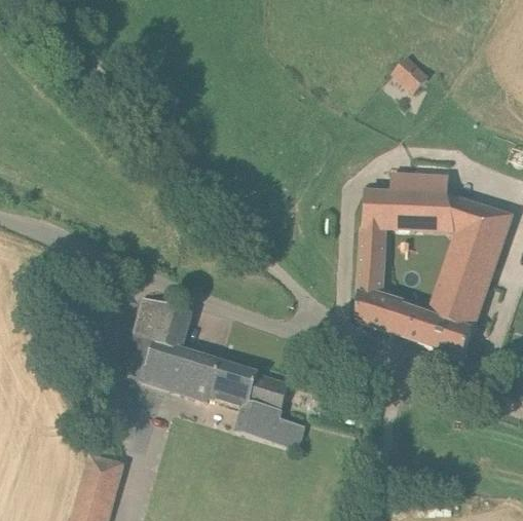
[(410,57),(394,72),(415,94),(432,76),(410,57)]
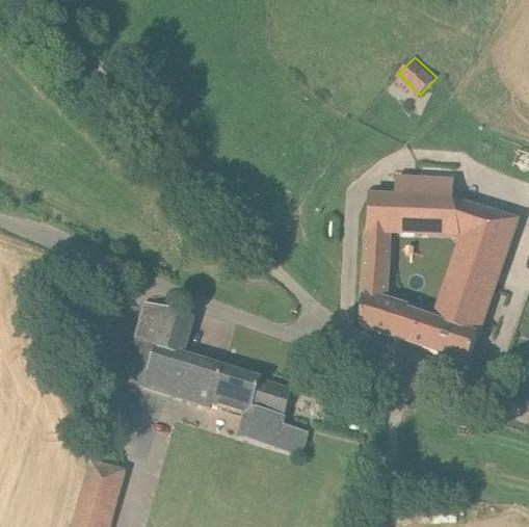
[(369,230),(391,231),(446,233),(464,234),(450,277),(437,319),(446,322),(479,335),(499,277),(519,218),(487,208),(456,196),(457,181),(446,180),(418,179),(398,177),(397,195),(372,194),(371,194),(369,230)]
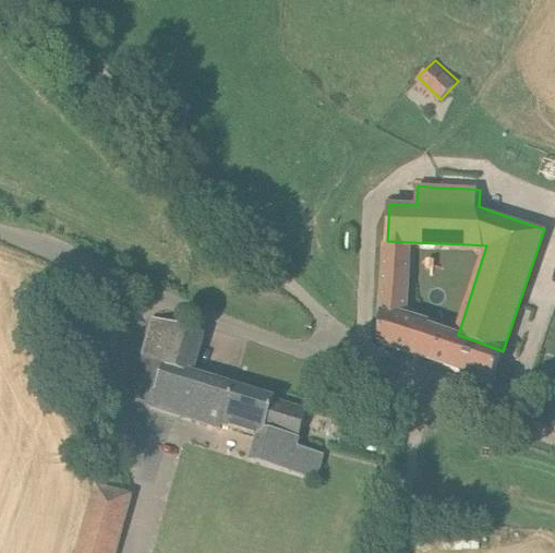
[(382,337),(419,351),(426,325),(414,322),(414,314),(407,311),(410,242),(387,241),(382,337)]
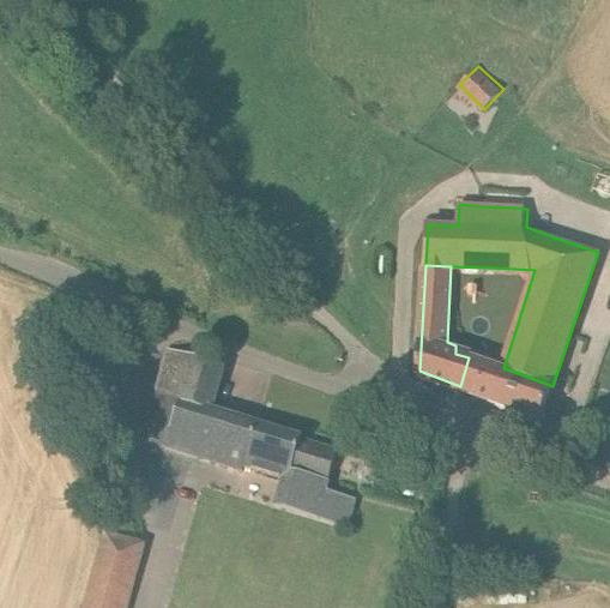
[(211,405),(225,365),(170,345),(140,431),(243,464),(245,462),(285,475),(277,504),(348,523),(356,495),(328,487),(340,449),(303,437),(303,435),(211,405)]
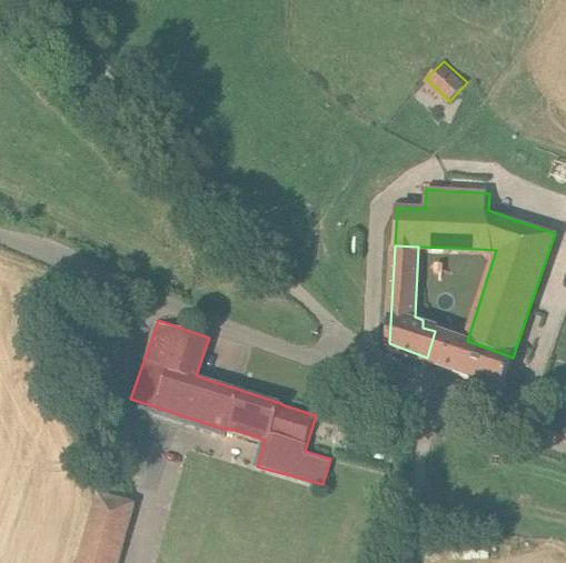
[(427,358),(426,359),(440,364),(477,376),(503,385),(504,383),(507,384),(508,380),(505,379),(513,358),(477,344),(467,341),(450,337),(435,331),(427,358)]
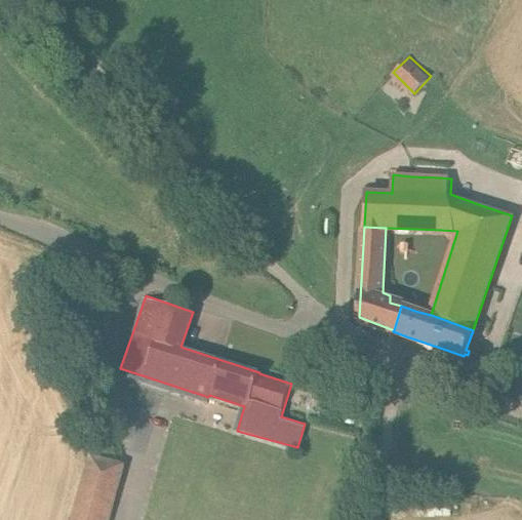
[(110,519),(128,460),(90,450),(69,519),(110,519)]
